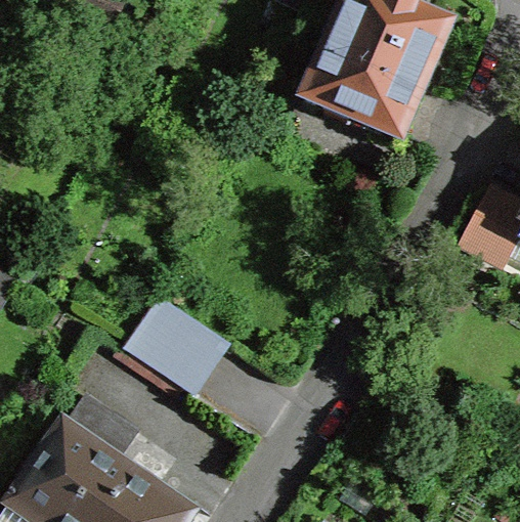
[(274,0),(296,9),(299,0),(274,0)]
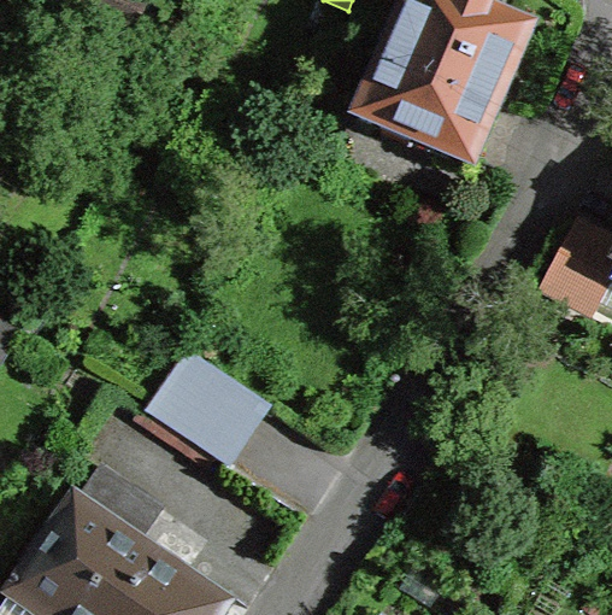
[(404,0),(357,117),(469,163),(524,28),(480,10),(483,0),(404,0)]
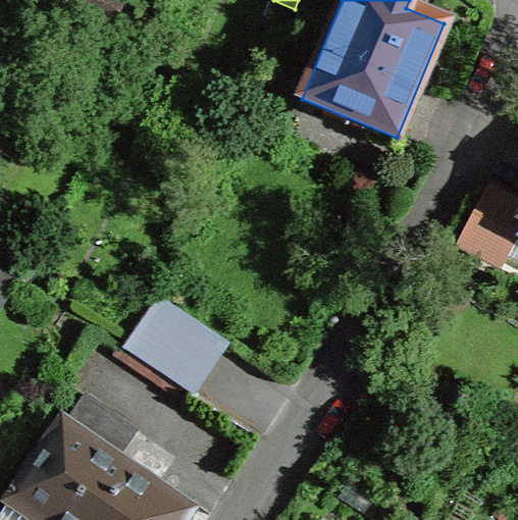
[(517,203),(487,188),(472,216),(512,238),(517,226),(517,203)]
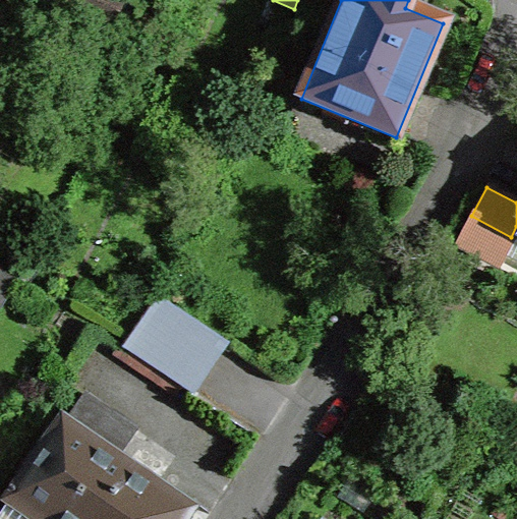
[(0,298),(14,278),(0,268),(0,298)]
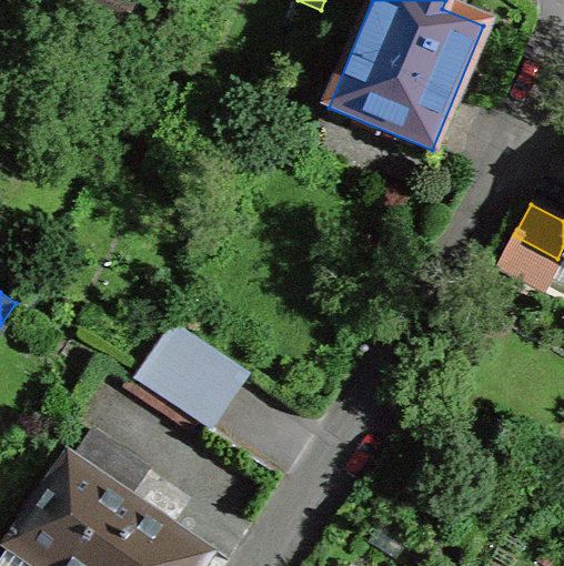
[(169,323),(133,378),(208,427),(244,372),(169,323)]
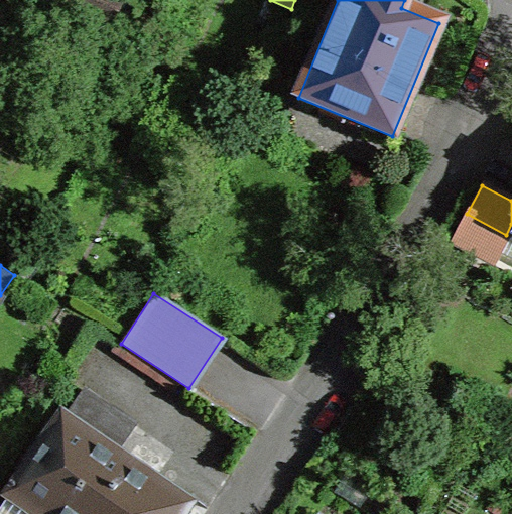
[(133,422),(84,388),(0,507),(0,513),(176,513),(183,505),(110,455),(133,422)]
